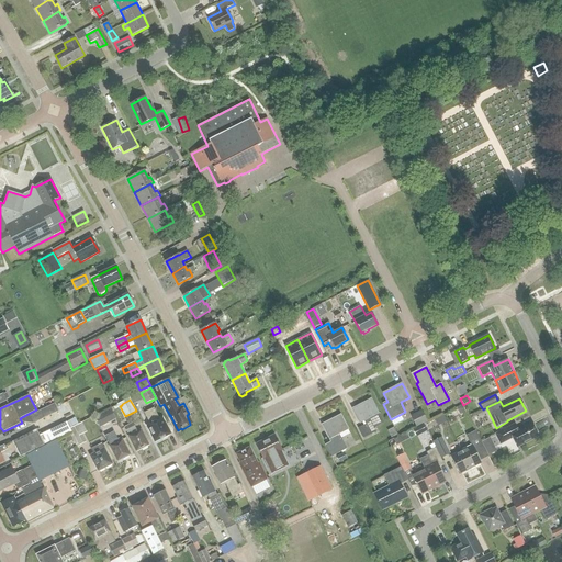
[(371,400),(352,408),(360,424),(364,422),(367,425),(358,428),(363,438),(377,431),(374,428),(383,423),(379,414),(371,400)]
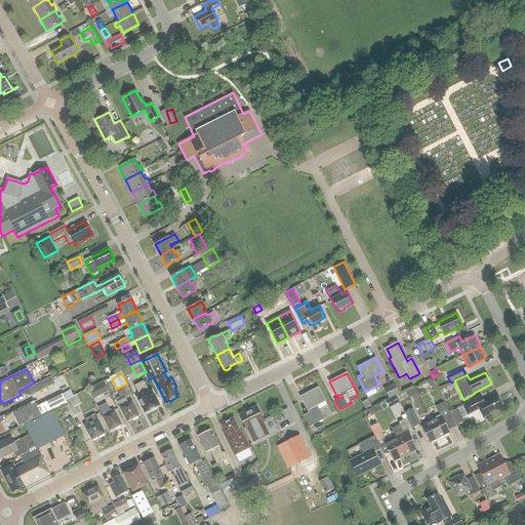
[(50,377),(28,389),(31,396),(54,385),(50,377)]
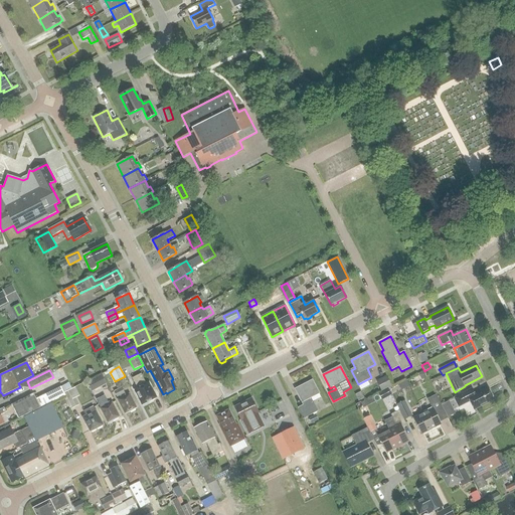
[(86,381),(92,392),(106,384),(101,374),(86,381)]
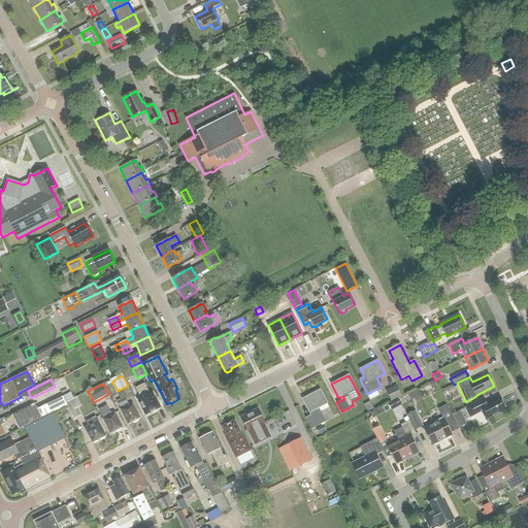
[(141,399),(138,400),(139,400),(138,401),(140,406),(141,406),(146,415),(153,411),(154,413),(159,409),(158,408),(160,407),(152,393),(151,394),(144,384),(135,388),(141,399)]
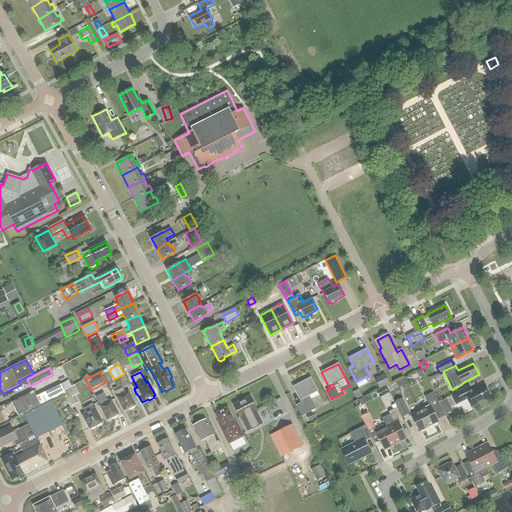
[(374,378),(380,389),(381,389),(385,386),(389,384),(384,373),(374,378)]
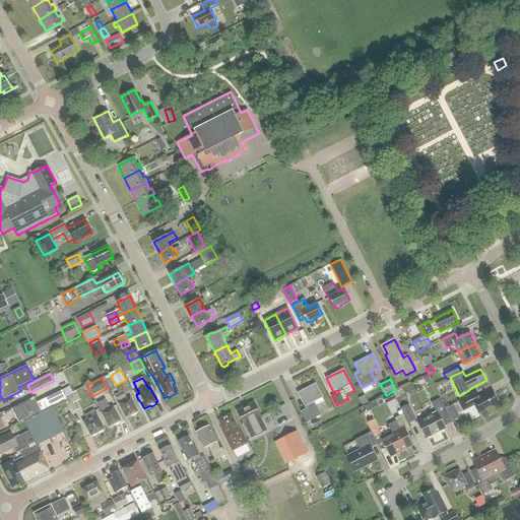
[(307,423),(321,415),(314,402),(322,397),(315,384),(298,393),(302,401),(304,400),(307,405),(308,408),(301,412),(307,423)]
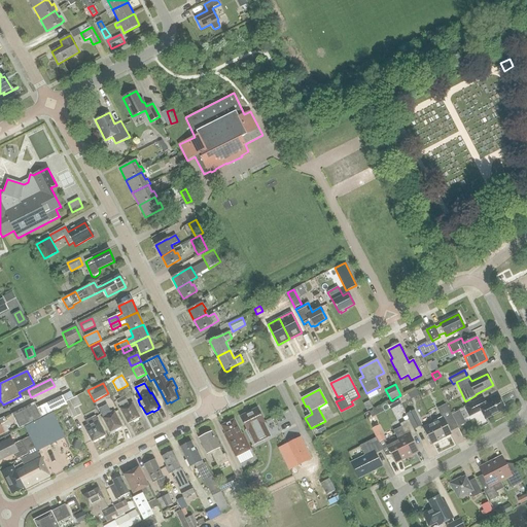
[(66,401),(68,407),(74,403),(77,408),(81,406),(77,396),(73,398),(66,401)]
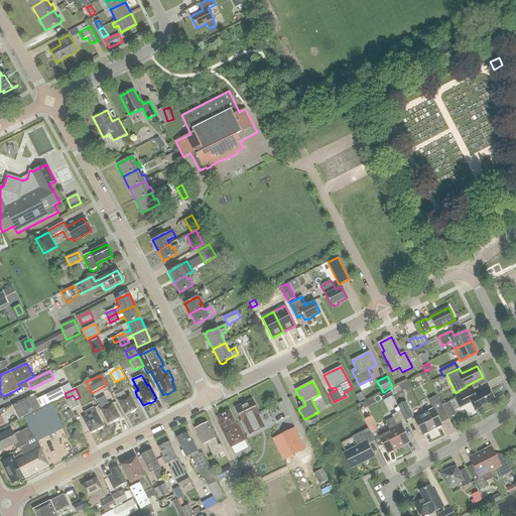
[(125,414),(136,408),(130,395),(127,396),(122,388),(114,392),(117,398),(120,396),(121,399),(118,401),(125,414)]
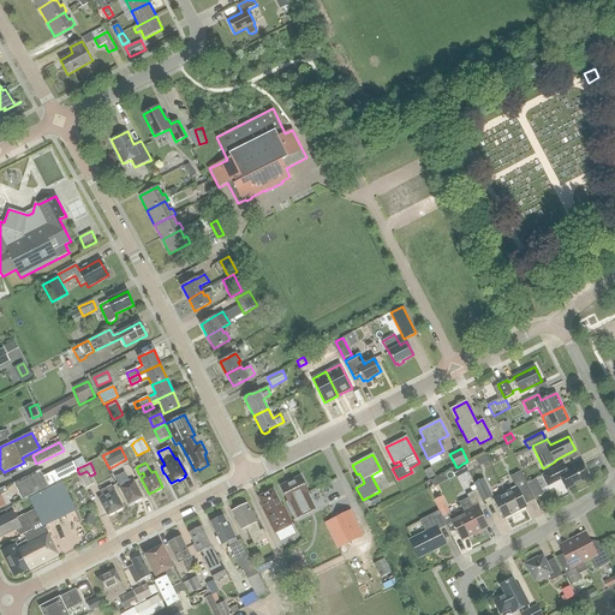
[(561,479),(566,489),(590,477),(583,464),(567,471),(563,464),(542,476),(548,487),(561,479)]
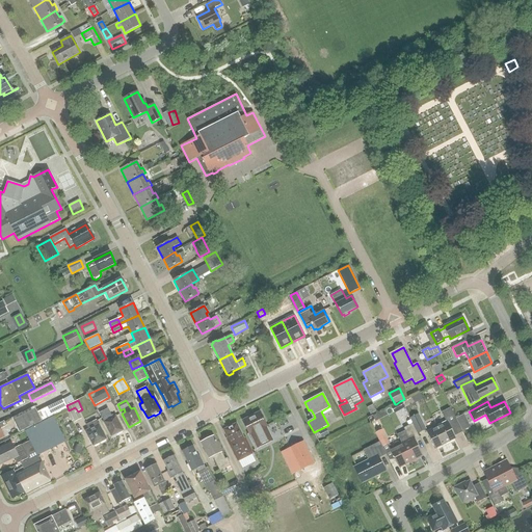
[(29,409),(11,418),(19,432),(23,430),(36,424),(42,421),(34,406),(29,409)]
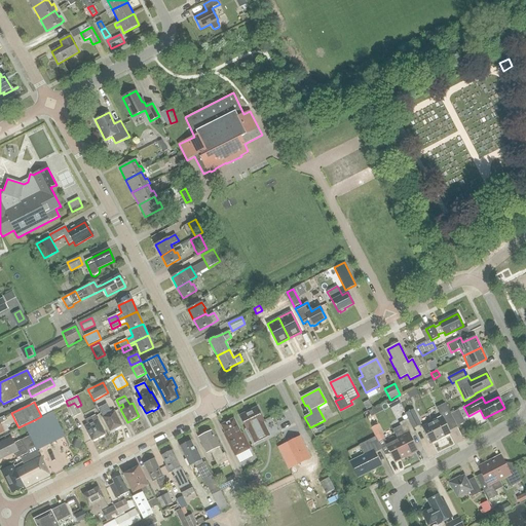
[(74,417),(80,414),(77,407),(74,403),(68,406),(74,417)]
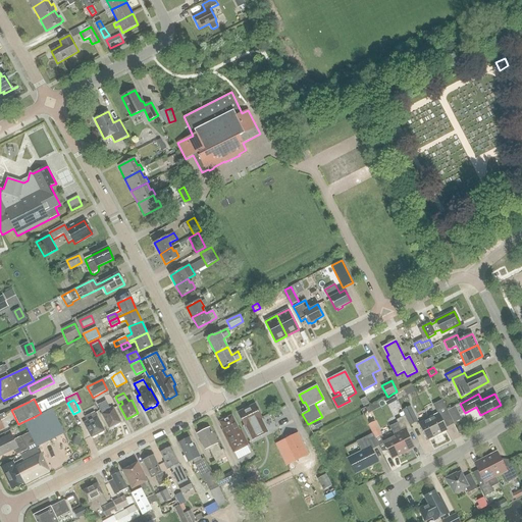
[(98,405),(102,414),(109,428),(114,425),(114,426),(119,424),(119,423),(120,422),(113,409),(110,410),(106,401),(98,405)]
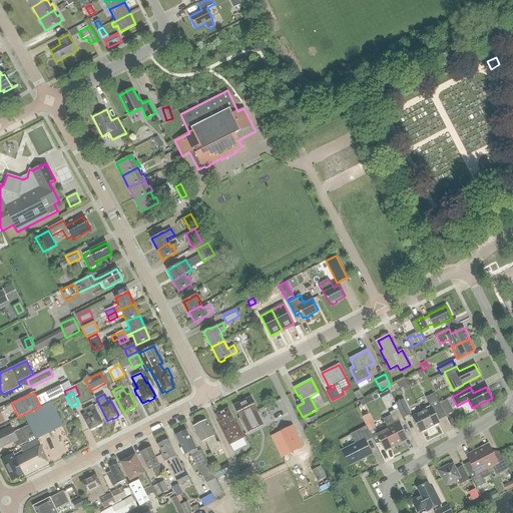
[(431,406),(421,411),(430,428),(440,423),(434,410),(441,407),(435,394),(427,398),(431,406)]
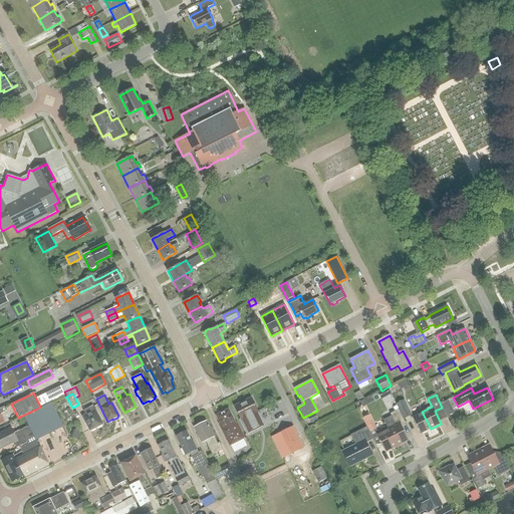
[(257,412),(251,399),(249,400),(248,400),(245,401),(244,402),(235,407),(241,419),(239,420),(247,435),(264,426),(257,412)]
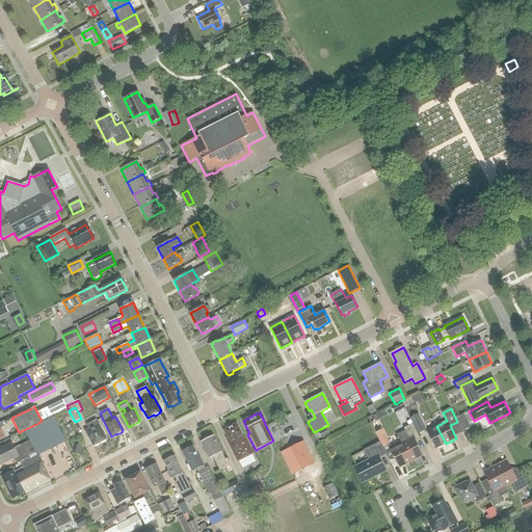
[(418,414),(409,418),(413,424),(418,433),(426,429),(418,414)]
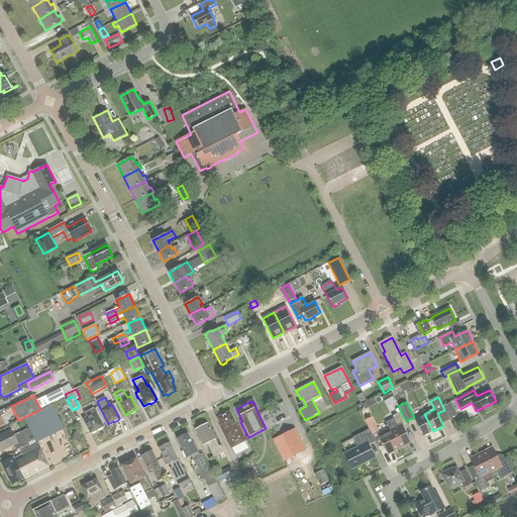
[(24,419),(35,442),(36,442),(36,443),(64,430),(52,406),(24,419)]
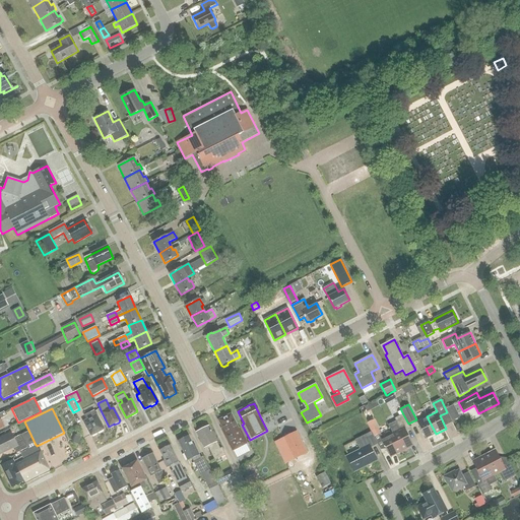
[(103,430),(104,429),(96,414),(96,415),(94,410),(91,412),(91,411),(84,415),(87,419),(83,421),(84,421),(83,423),(85,427),(86,427),(91,436),(92,435),(92,436),(96,434),(96,433),(98,432),(99,433),(104,431),(103,430)]
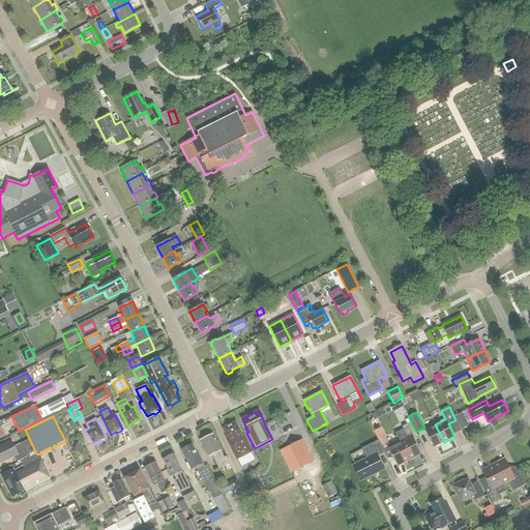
[(237,460),(252,452),(244,436),(242,437),(235,422),(233,423),(233,422),(229,424),(229,425),(224,429),(228,436),(226,437),(237,460)]
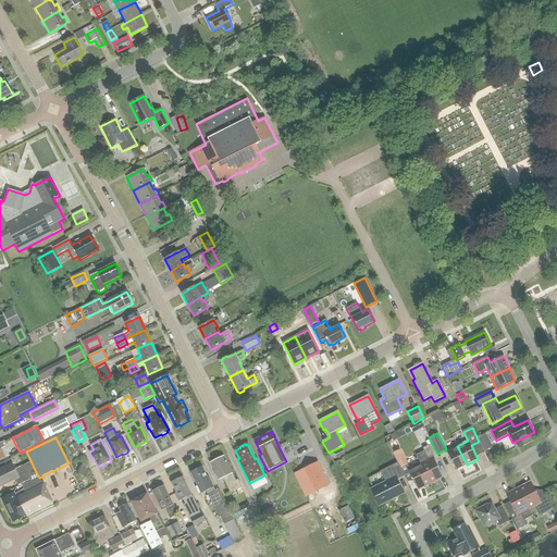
[(438,458),(437,454),(432,444),(423,448),(424,450),(416,455),(420,465),(431,484),(443,478),(433,460),(438,458)]
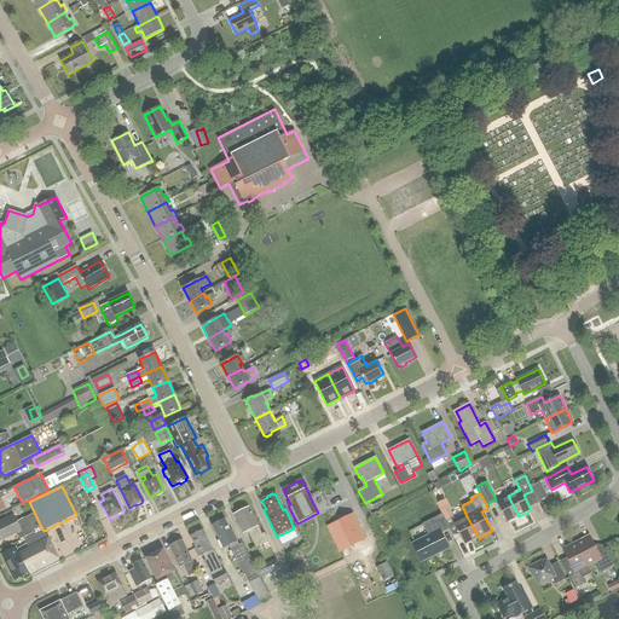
[(507,524),(519,516),(508,496),(496,502),(507,524)]
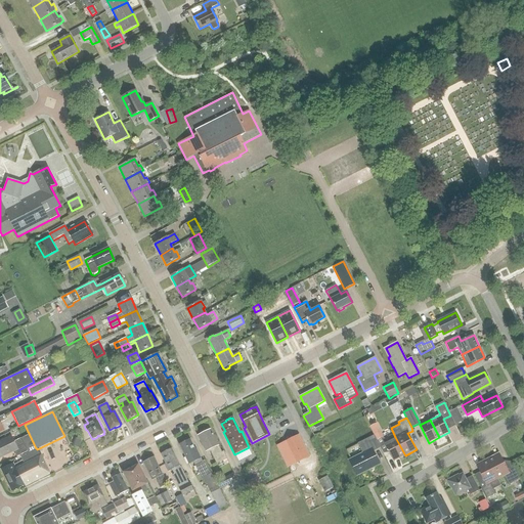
[(321,422),(313,426),(316,432),(323,428),(321,422)]
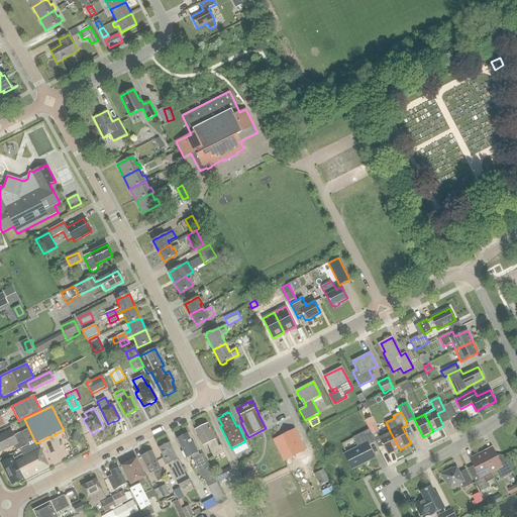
[(372,434),(379,431),(372,417),(365,421),(370,430),(372,434)]
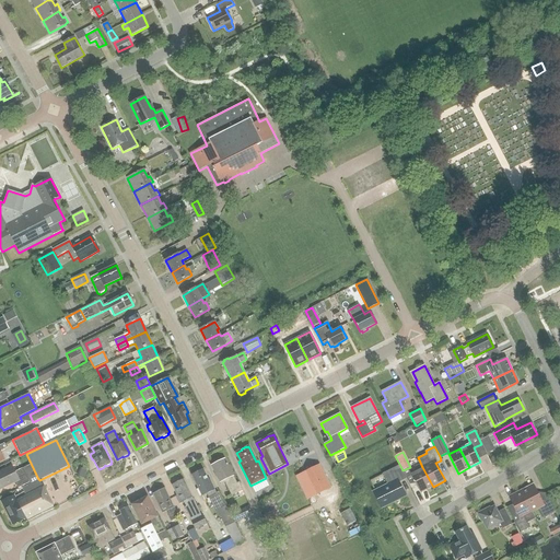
[(243,490),(238,482),(237,483),(224,458),(211,466),(220,482),(223,480),(232,496),(243,490)]
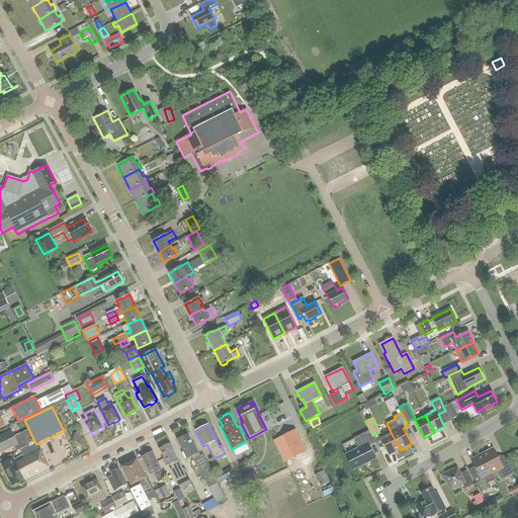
[(281,437),(275,440),(275,441),(276,440),(279,445),(284,443),(288,452),(284,455),(286,460),(285,460),(285,461),(291,458),(306,451),(294,430),(281,437)]
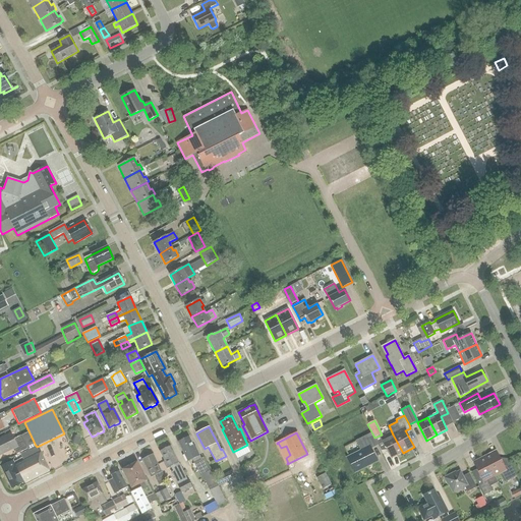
[(383,441),(392,458),(403,453),(393,435),(392,432),(391,432),(386,435),(386,436),(387,438),(383,441)]
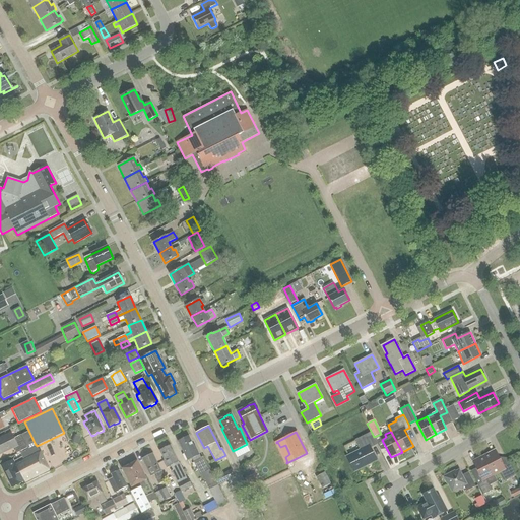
[(11,433),(0,438),(0,454),(14,447),(17,453),(27,448),(21,437),(21,436),(14,439),(11,433)]
